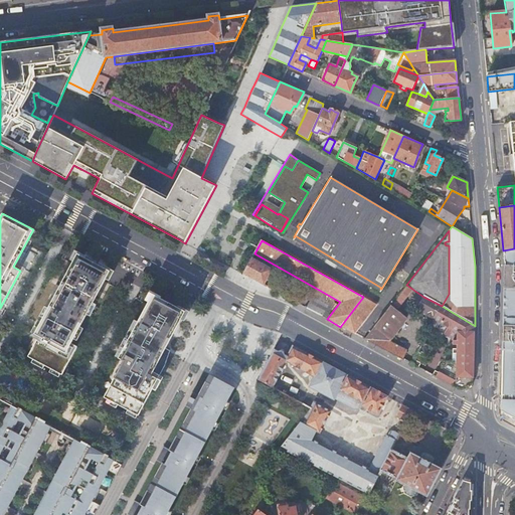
[(514,248),(503,250),(505,271),(503,327),(501,394),(505,395),(505,399),(501,399),(501,410),(503,411),(513,416),(513,418),(514,419),(514,248)]
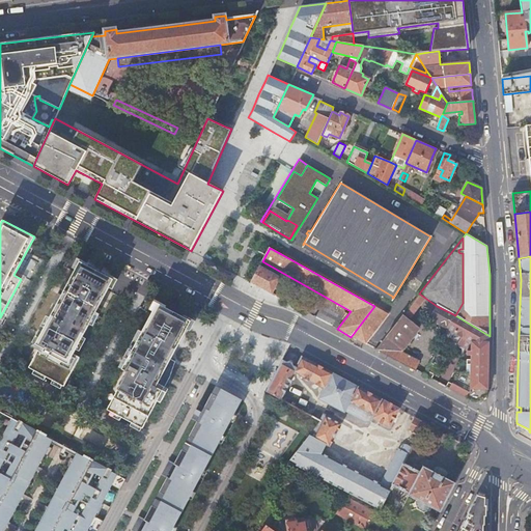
[(113,279),(80,261),(65,288),(46,326),(35,344),(40,347),(28,368),(63,386),(80,357),(74,354),(113,279)]
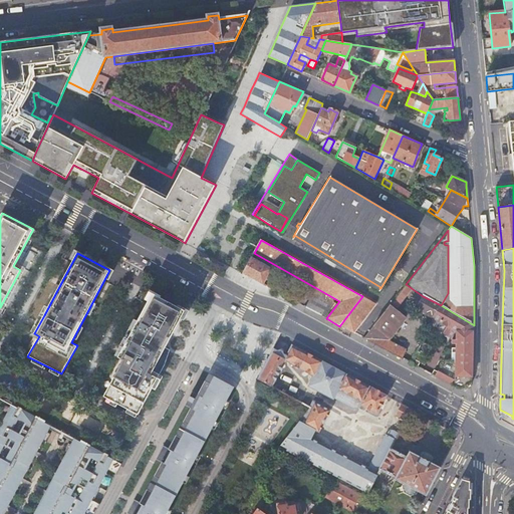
[(251,257),(243,274),(263,285),(272,269),(264,264),(265,262),(262,261),(261,263),(251,257)]
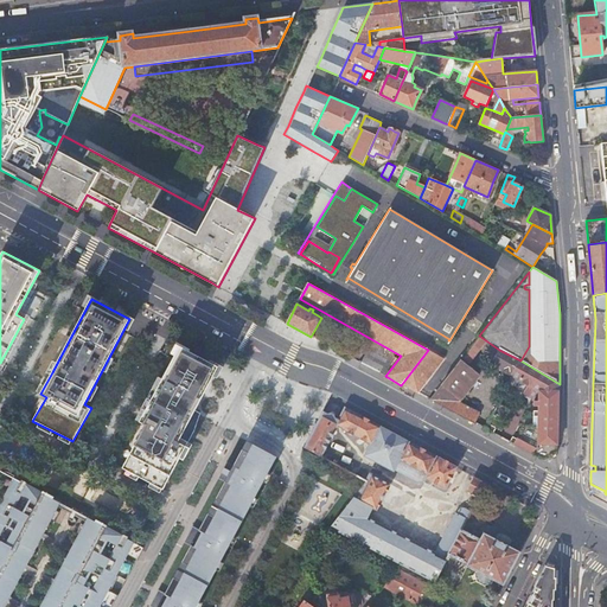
[(486,342),(479,336),(457,365),(457,366),(430,401),(474,423),(479,414),(458,403),(479,376),(467,366),(486,342)]
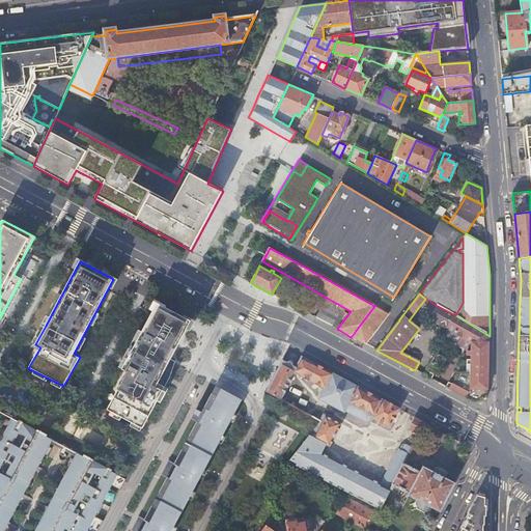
[(175,361),(170,359),(189,325),(191,320),(158,303),(151,315),(121,370),(128,372),(107,410),(142,428),(170,378),(175,361)]
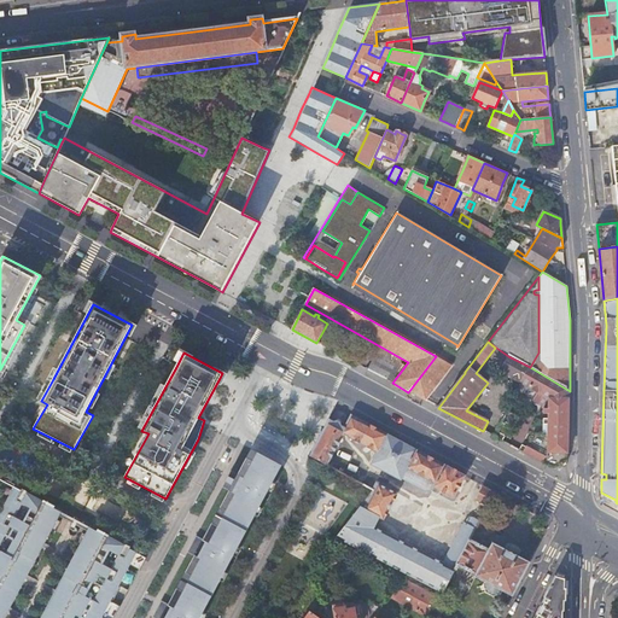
[(425,401),(452,366),(436,356),(408,392),(425,401)]
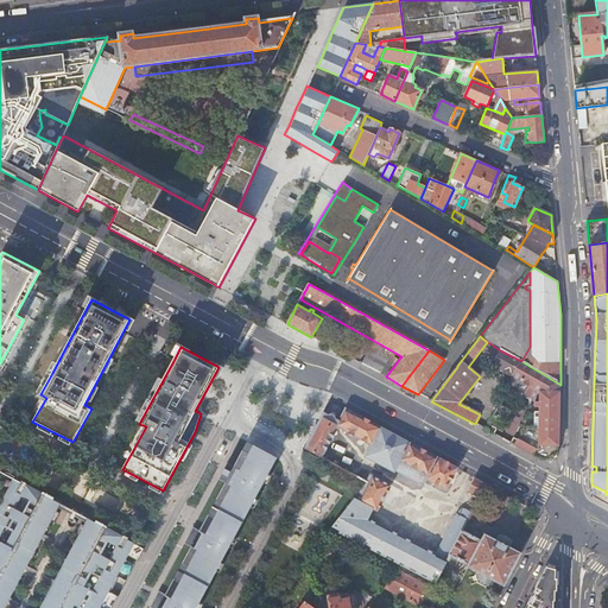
[(521,361),(500,350),(491,369),(511,380),(521,361)]
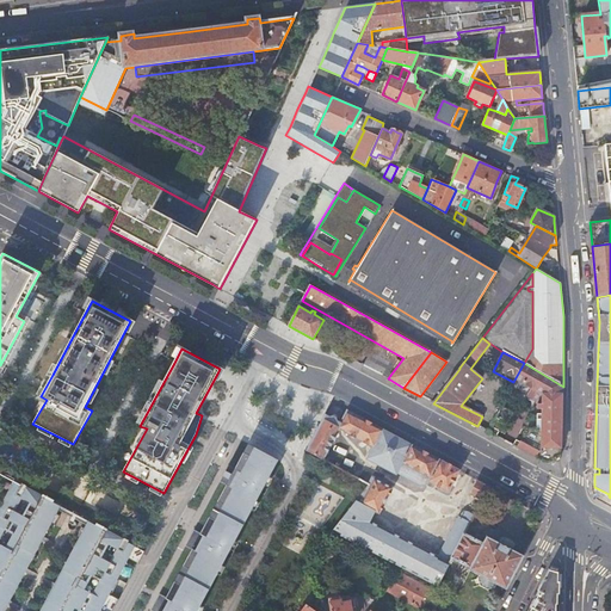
[(370,353),(363,365),(371,370),(378,357),(370,353)]
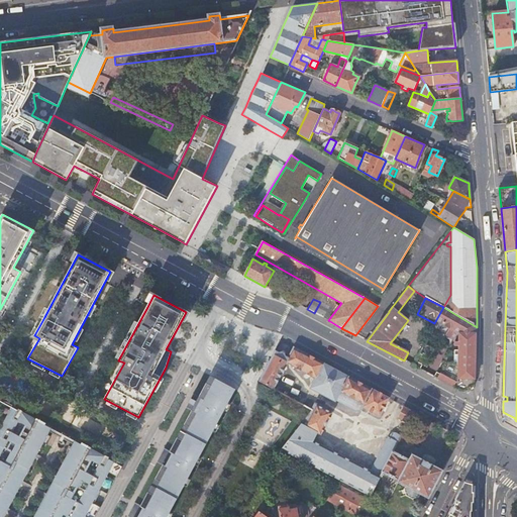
[(320,302),(314,313),(322,317),(328,307),(320,302)]
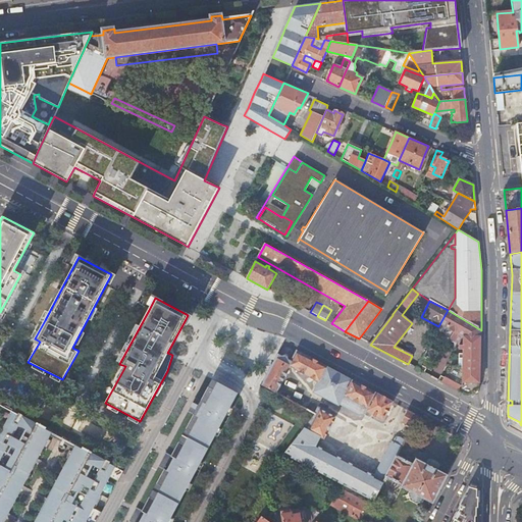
[(481,330),(448,310),(438,326),(453,334),(451,338),(450,341),(459,346),(463,337),(463,348),(459,348),(459,353),(463,353),(463,355),(459,355),(459,368),(449,367),(445,378),(441,376),(438,380),(437,380),(437,381),(438,382),(441,384),(468,399),(479,392),(479,386),(480,386),(481,338),(481,330)]
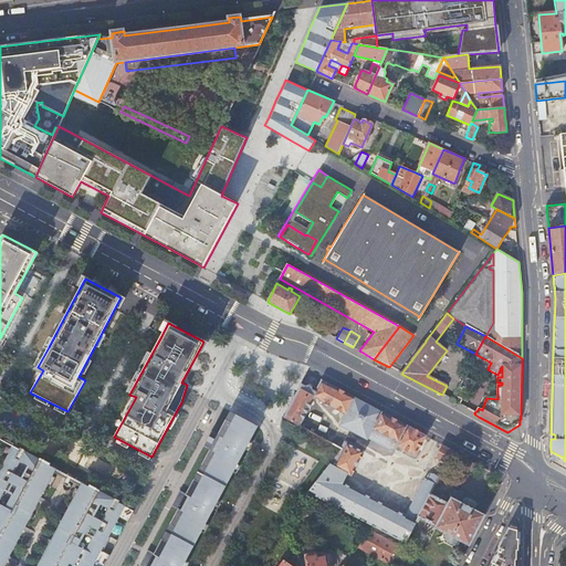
[(491,363),(475,354),(473,358),(489,367),(491,363)]
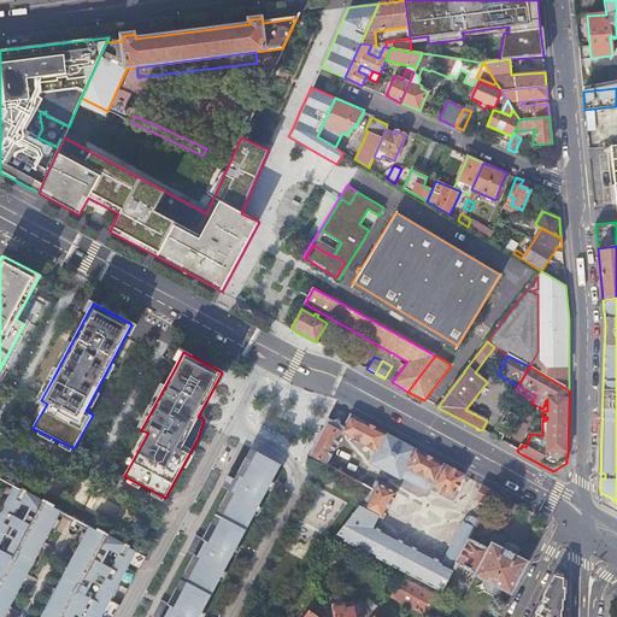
[(335,422),(329,419),(310,456),(327,464),(342,434),(376,452),(370,463),(385,471),(400,479),(406,468),(421,475),(434,483),(433,486),(434,487),(452,497),(457,488),(464,476),(457,472),(444,465),(415,450),(386,434),(352,416),(346,428),(341,425),(340,422),(338,421),(335,422)]
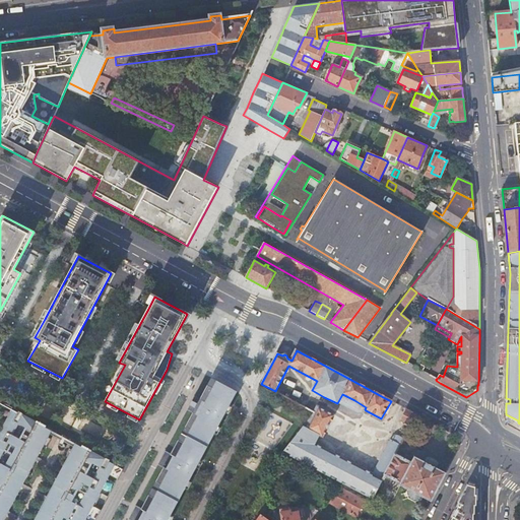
[(168,519),(237,392),(217,382),(213,389),(208,386),(201,400),(205,403),(203,407),(193,402),(191,406),(193,407),(191,411),(194,413),(186,428),(191,431),(184,444),(179,441),(172,455),(177,458),(172,465),(167,463),(168,461),(164,459),(159,465),(165,468),(157,482),(163,485),(155,499),(150,496),(142,510),(147,512),(143,519),(138,517),(138,516),(134,513),(130,519),(168,519)]
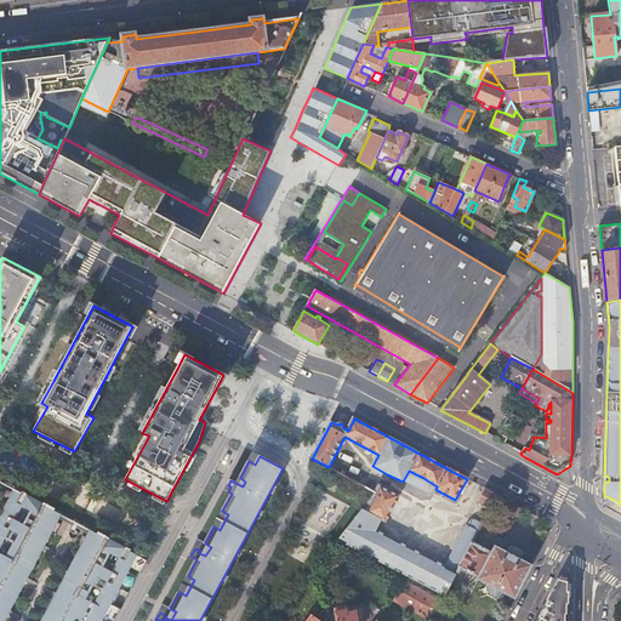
[(409,471),(403,482),(431,496),(432,497),(433,496),(434,496),(437,490),(436,489),(437,486),(423,478),(409,471)]
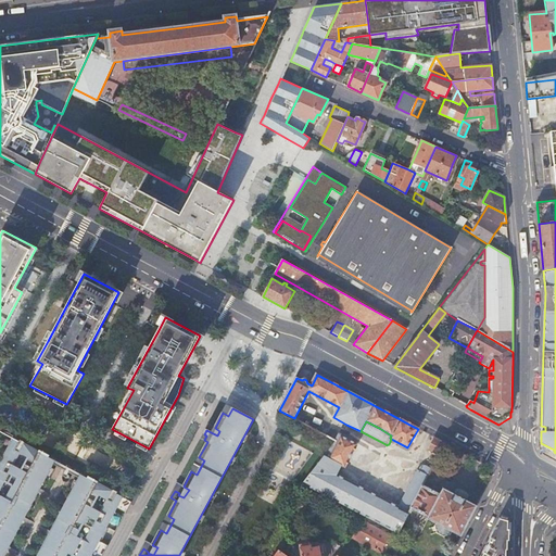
[(306,429),(297,424),(293,430),(303,434),(306,429)]
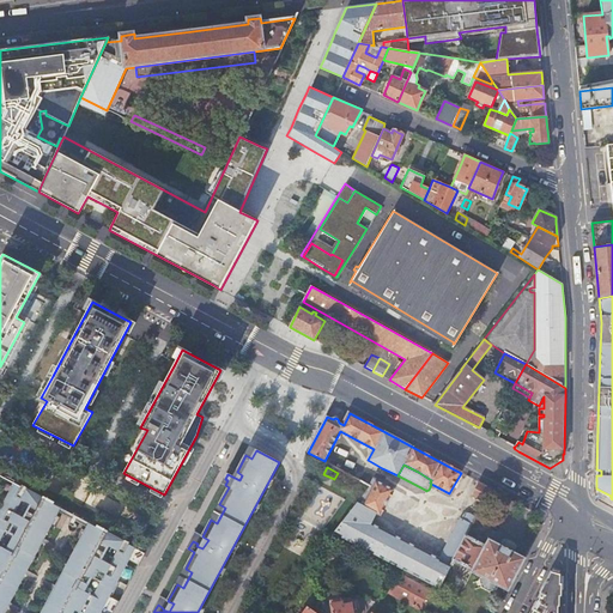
[(439,588),(453,563),(442,558),(436,554),(410,542),(383,528),(372,523),(377,514),(381,515),(394,489),(375,479),(371,486),(370,487),(334,534),(439,588)]
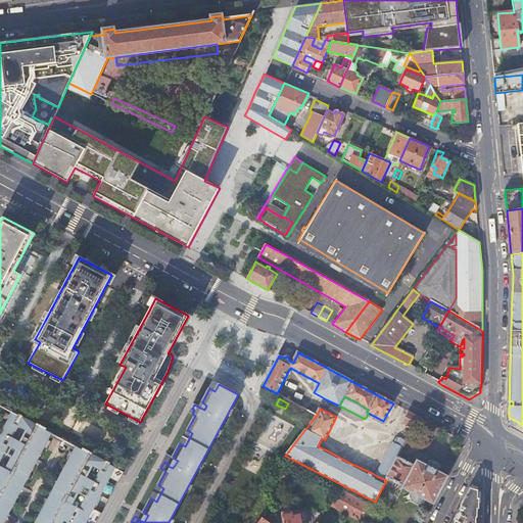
[(0,522),(10,522),(58,434),(13,411),(0,436),(0,522)]
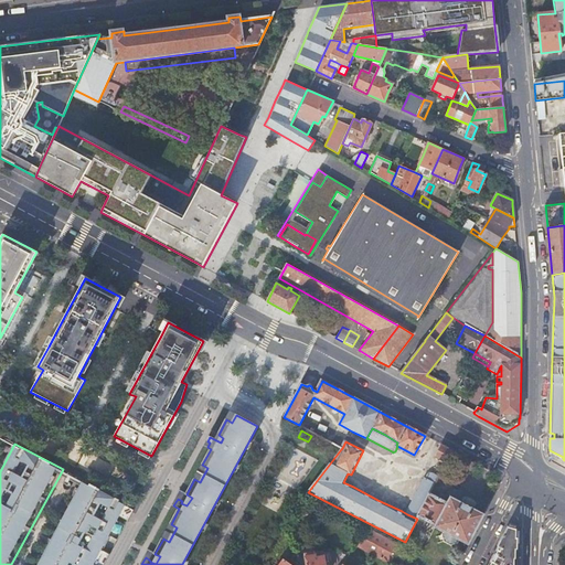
[(455,451),(443,445),(435,457),(438,459),(446,464),(447,462),(448,464),(455,451)]
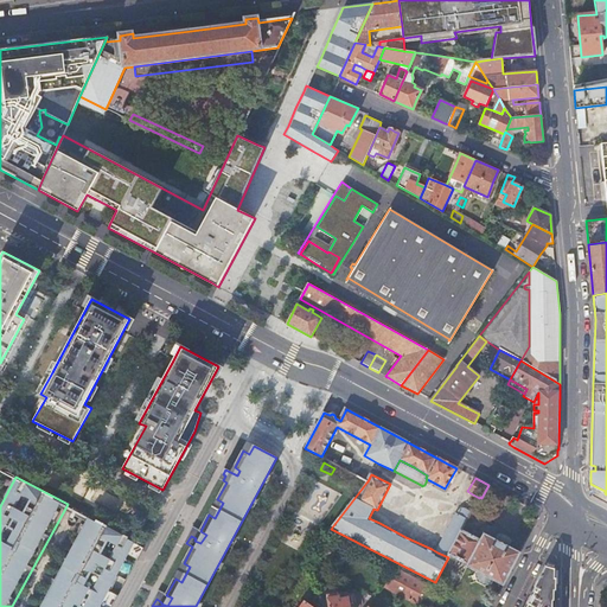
[(438,553),(448,557),(449,555),(462,531),(472,513),(464,509),(460,510),(459,512),(458,513),(457,513),(439,550),(438,553)]
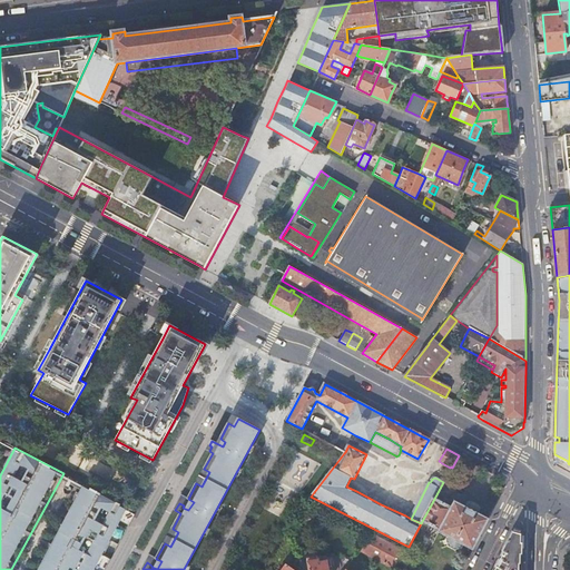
[(42,569),(107,569),(139,512),(88,485),(42,569)]
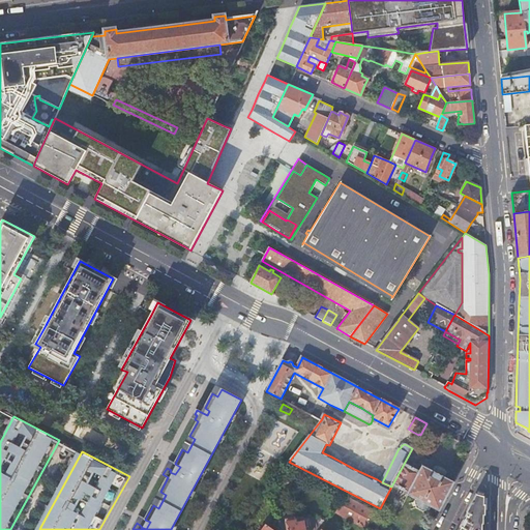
[(419,472),(404,464),(392,484),(409,493),(408,495),(416,498),(414,502),(416,508),(423,512),(431,510),(432,506),(440,510),(454,482),(439,474),(422,466),(419,472)]
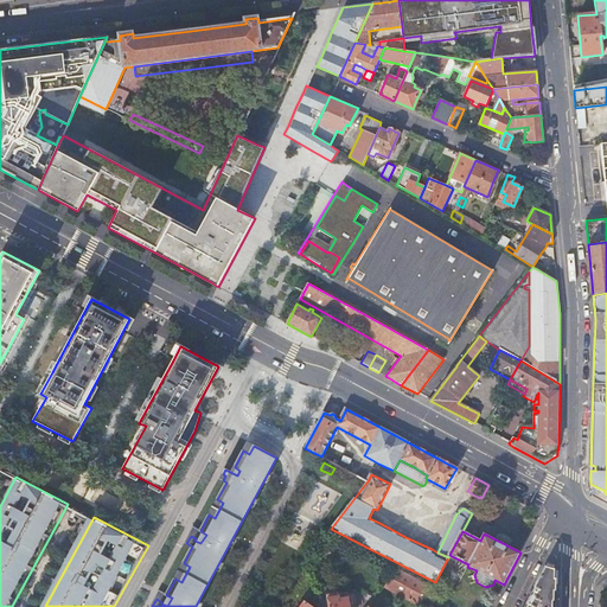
[(555,569),(545,567),(524,606),(554,606),(554,605),(555,569)]
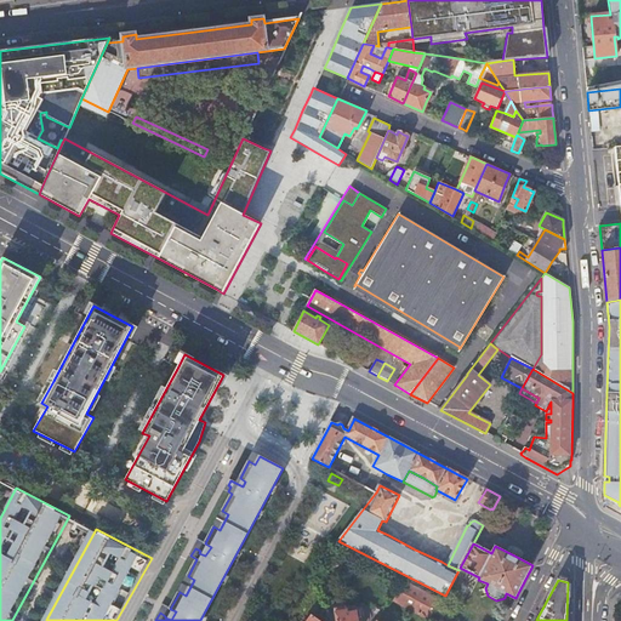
[(440,600),(404,581),(392,599),(431,620),(440,600)]
